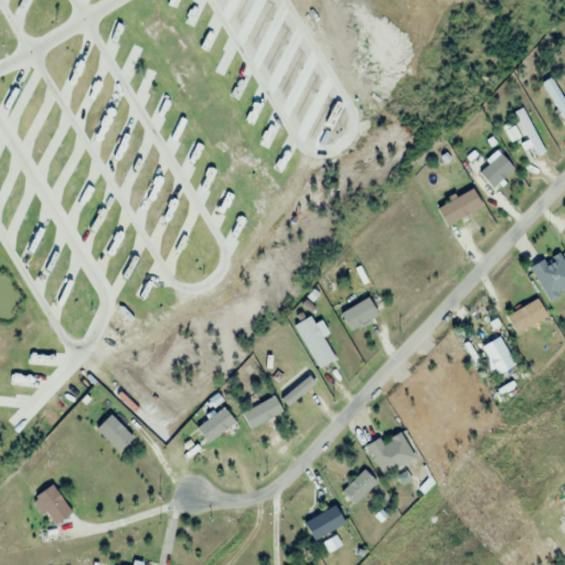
[(530,267),(550,302),(564,292),(564,264),(557,252),(530,267)]
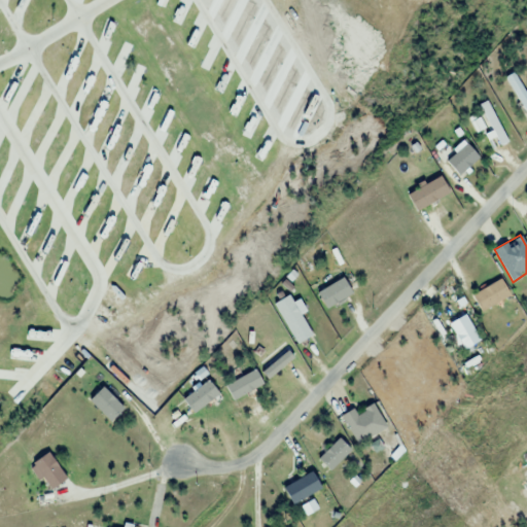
[(351,295),(343,279),(317,291),(325,309),(351,295)]
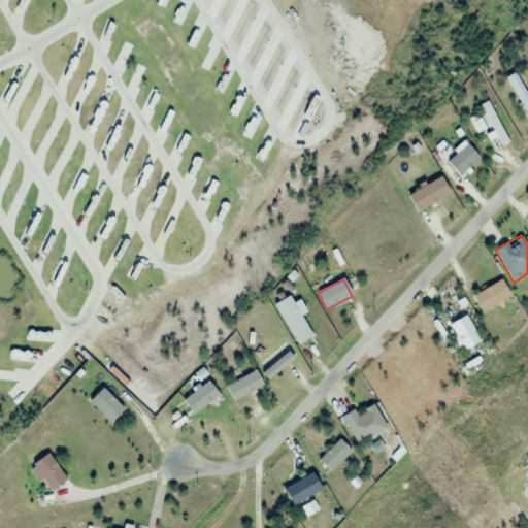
[(510,296),(502,279),(472,296),(482,312),(510,296)]
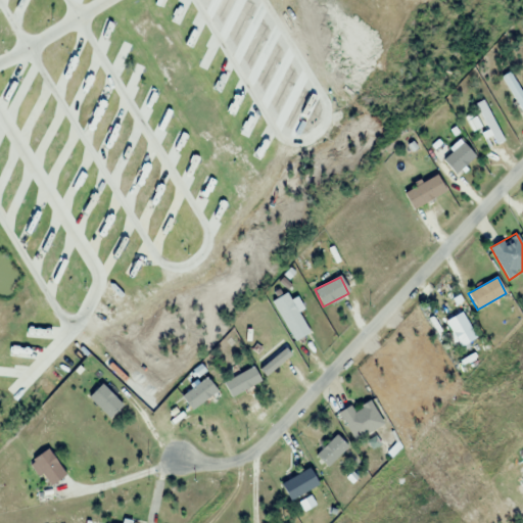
[(294,341),(310,333),(286,293),(272,302),(294,341)]
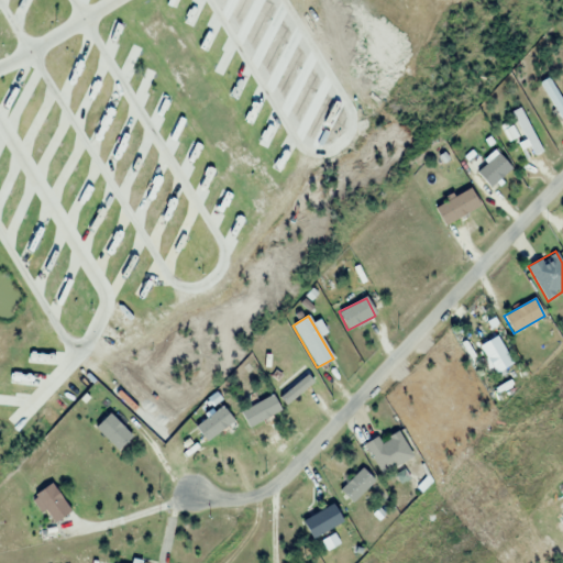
[(481,346),(496,374),(511,364),(496,337),(481,346)]
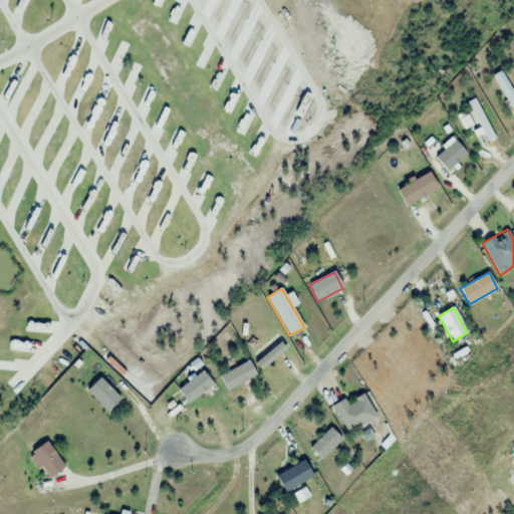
[(264,367),(289,347),(276,332),(252,353),(264,367)]
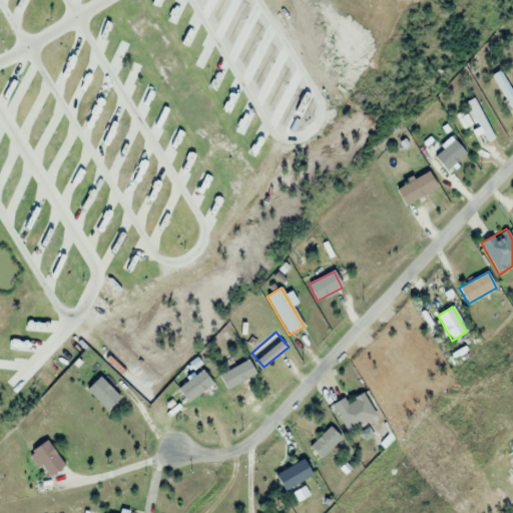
[(185,401),(212,388),(205,373),(177,386),(185,401)]
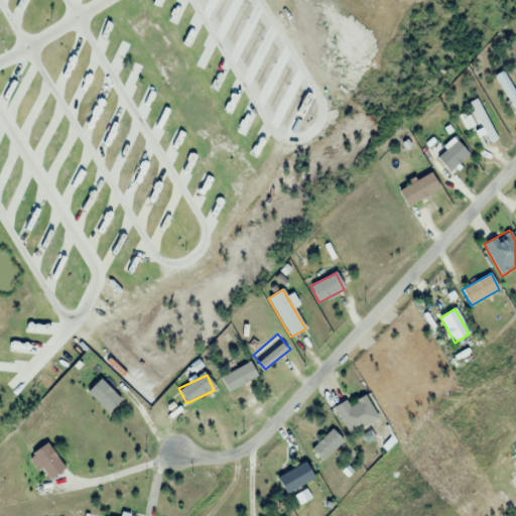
[(86,391),(109,414),(122,402),(98,379),(86,391)]
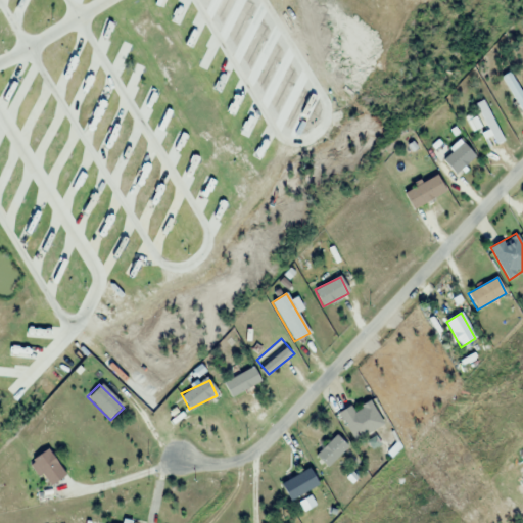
[(354,412),(351,406),(338,414),(354,441),(383,424),(370,402),(354,412)]
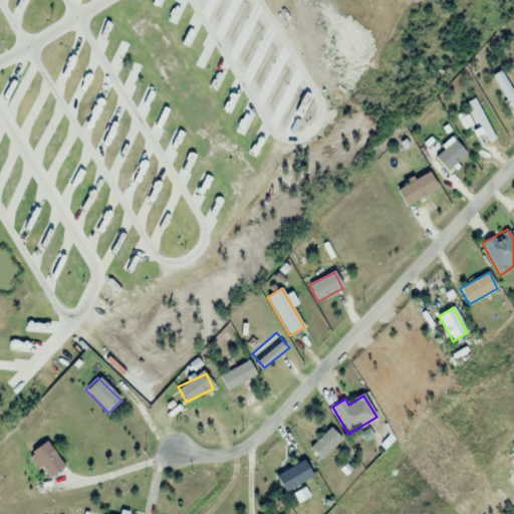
[(64,467),(47,443),(31,454),(49,479),(64,467)]
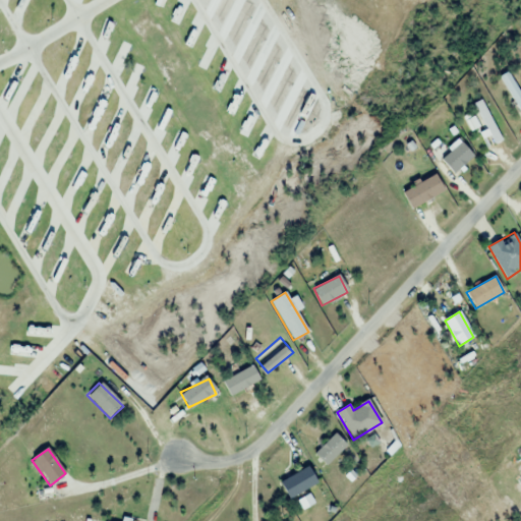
[(316,483),(307,467),(278,483),(288,501),(316,483)]
